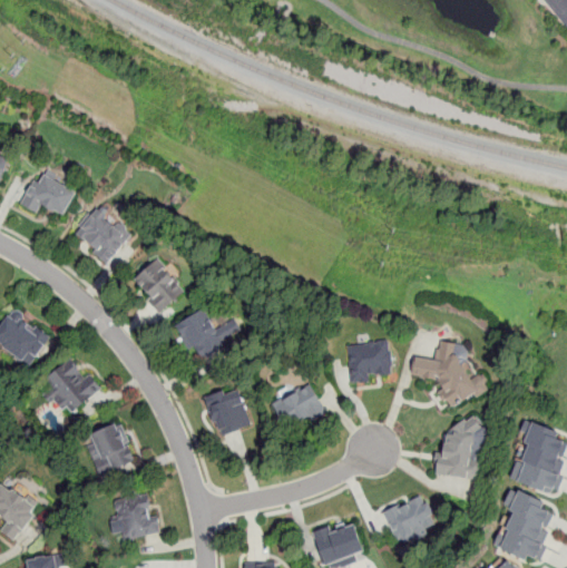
[(60,215),(74,192),(36,170),(18,202),(36,211),(40,204),(60,215)]
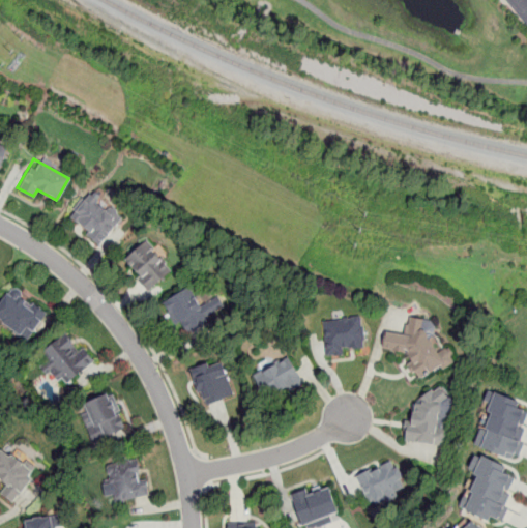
[(120,215),(85,192),(66,218),(101,242),(120,215)]
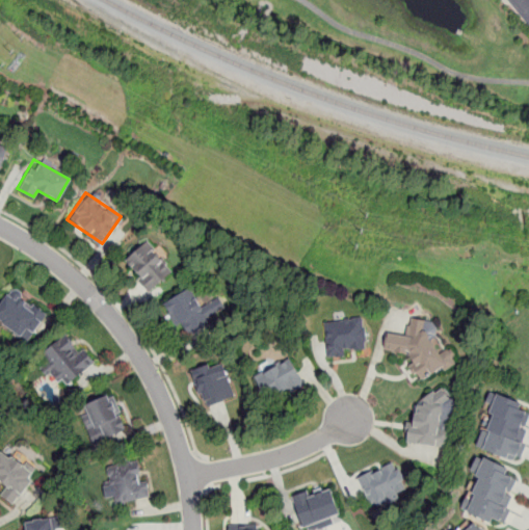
[(149,290),(172,268),(143,240),(122,261),(149,290)]
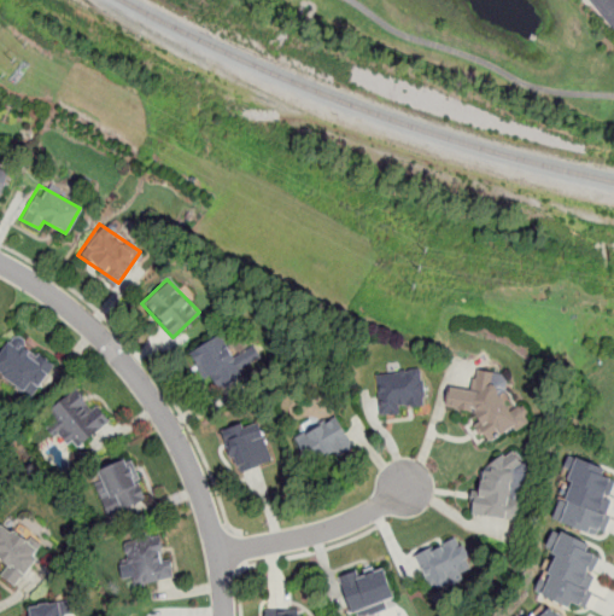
[(214,390),(241,372),(215,333),(188,353),(214,390)]
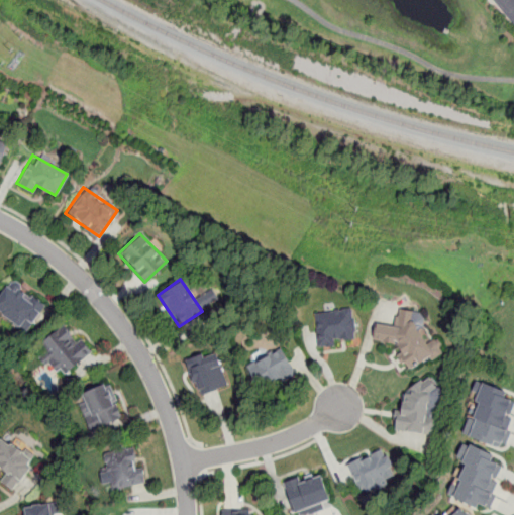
[(14,280),(0,292),(0,312),(19,332),(42,310),(14,280)]
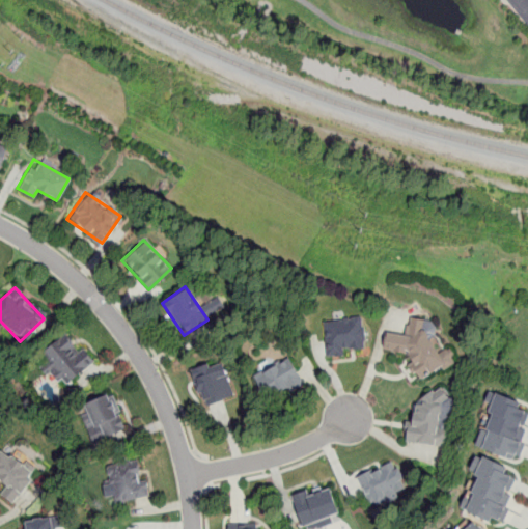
[(361,316),(322,317),(323,356),(341,355),(341,347),(363,346),(361,316)]
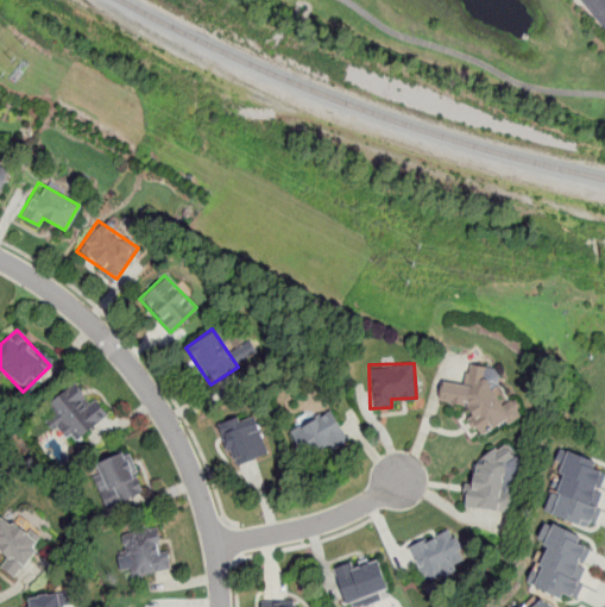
[(439,380),(436,401),(468,404),(467,421),(512,426),(515,402),(492,400),(495,368),(466,364),(465,383),(439,380)]
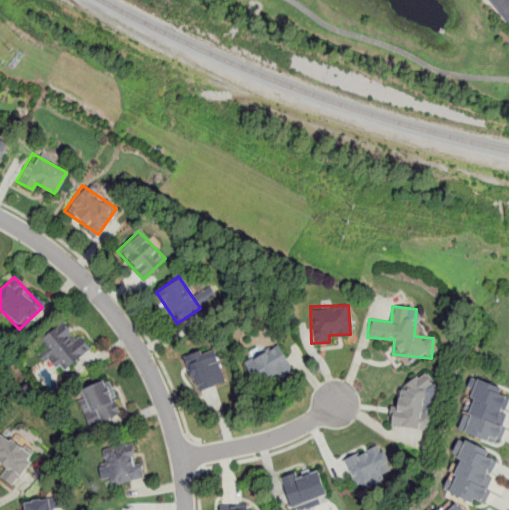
[(34,346),(61,372),(86,347),(59,320),(34,346)]
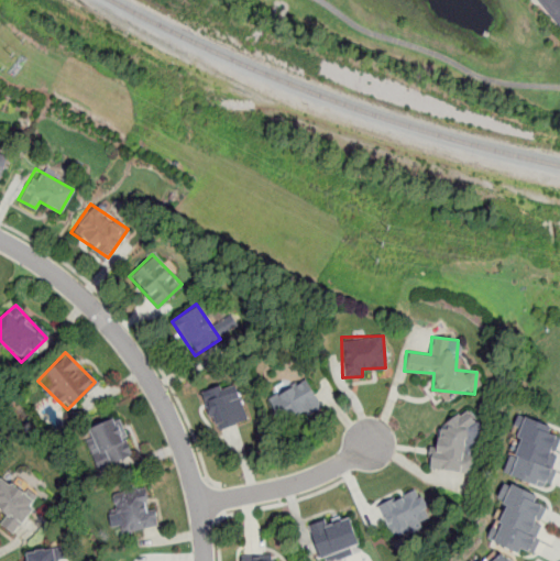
[(278,422),(318,406),(306,377),(266,393),(278,422)]
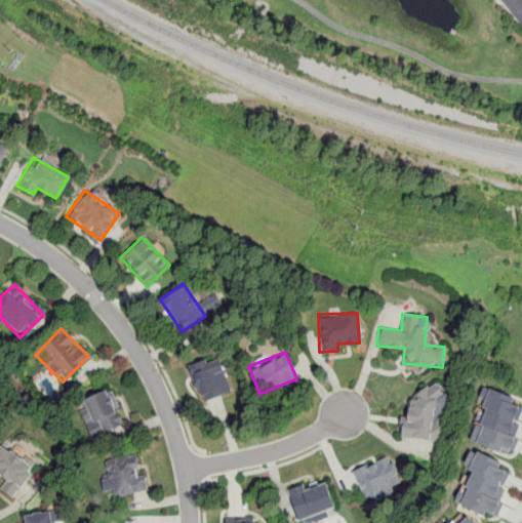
[(197,400),(228,393),(219,356),(189,363),(197,400)]
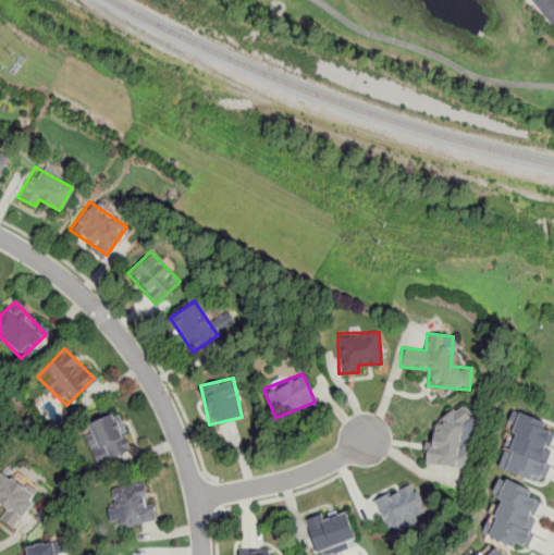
[(468,467),(474,412),(431,409),(427,464),(468,467)]
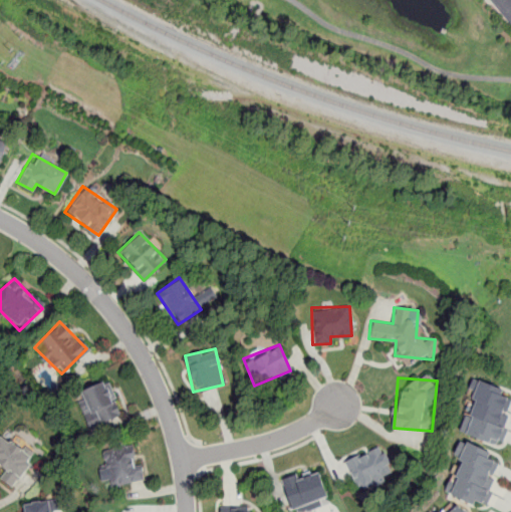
[(497,445),(510,404),(510,391),(477,378),(459,432),(497,445)]
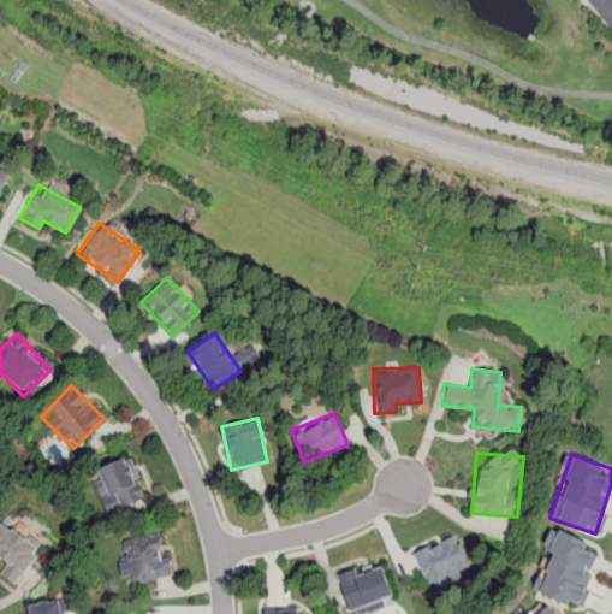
[(94,467),(108,512),(143,500),(129,456),(94,467)]
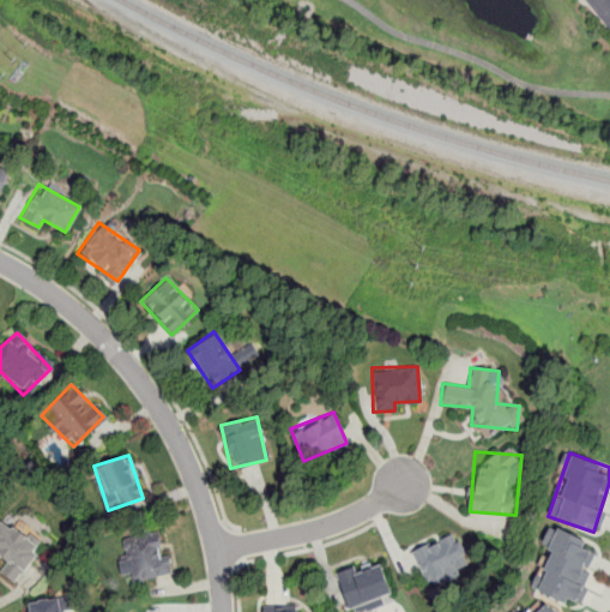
[(4,515),(0,520),(0,556),(5,559),(0,565),(0,570),(13,580),(41,544),(4,515)]
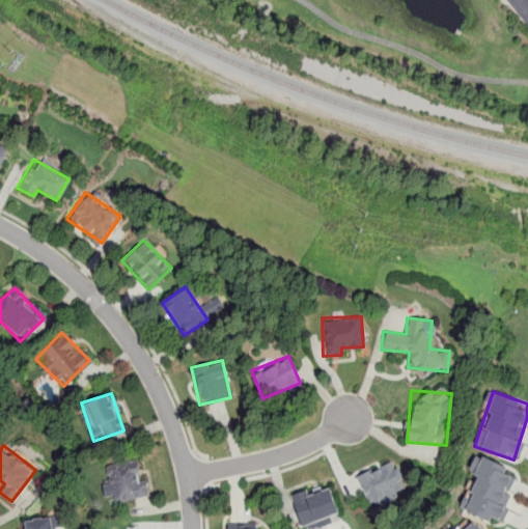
[(480,457),(460,508),(496,524),(518,473),(480,457)]
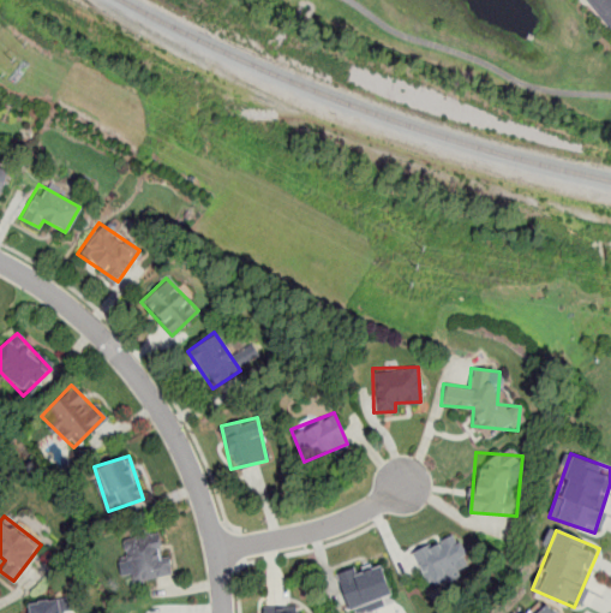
[(156,531),(120,537),(129,582),(171,573),(167,554),(161,557),(156,531)]
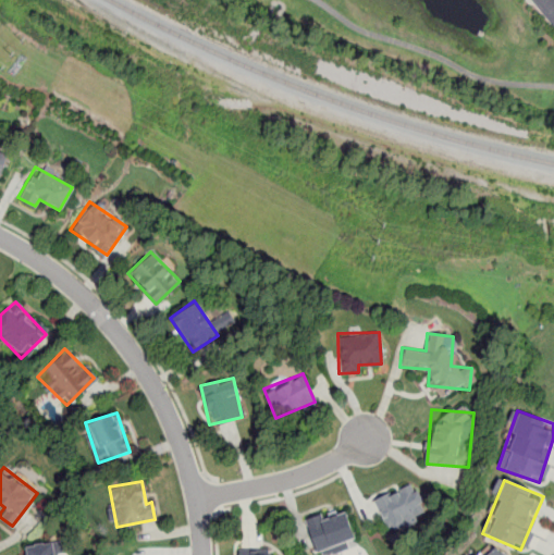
[(415,483),(373,498),(385,530),(426,515),(415,483)]
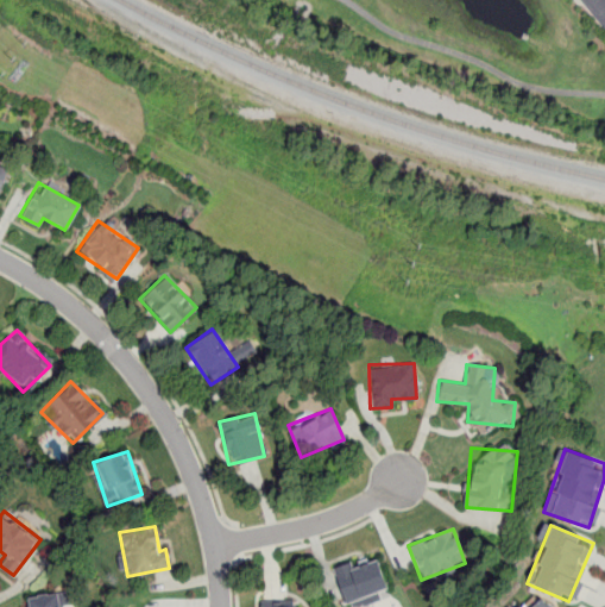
[(386,592),(375,556),(332,569),(344,606),(386,592)]
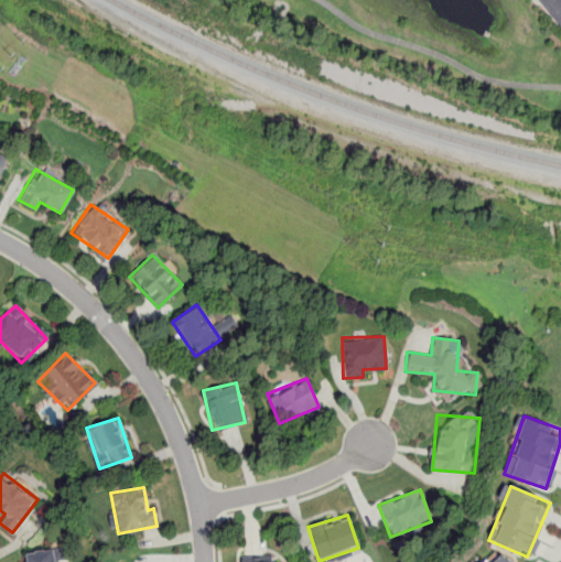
[(22,561),(58,561),(57,547),(21,552),(22,561)]
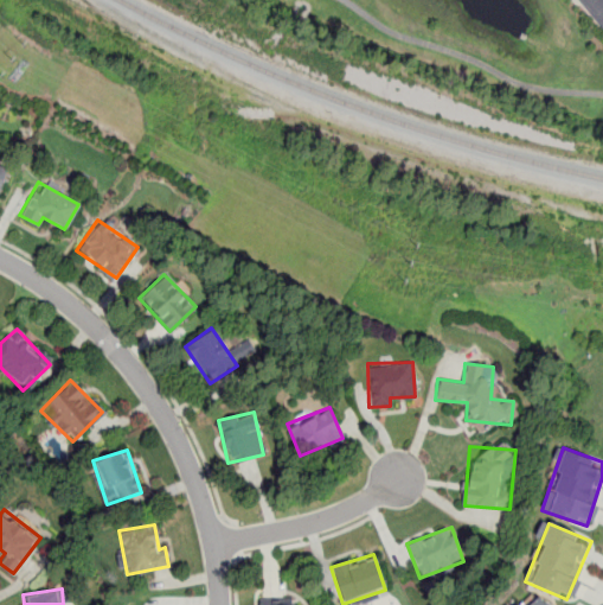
[(519,604),(547,604),(534,591),(519,604)]
